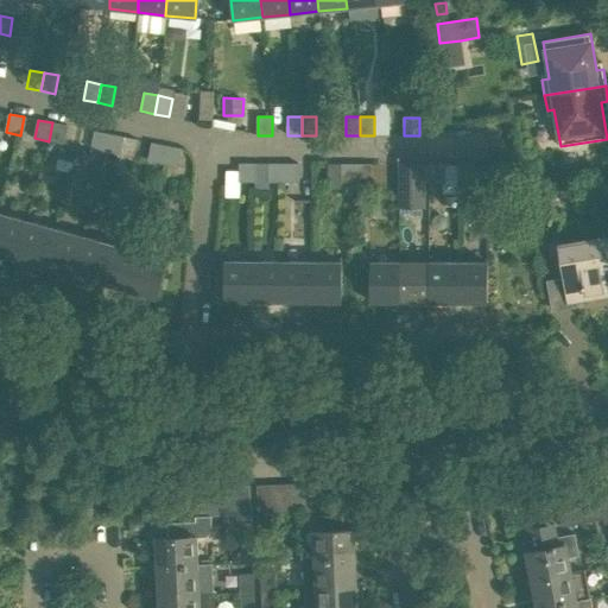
[(63,144),(67,125),(52,122),(49,141),(63,144)]
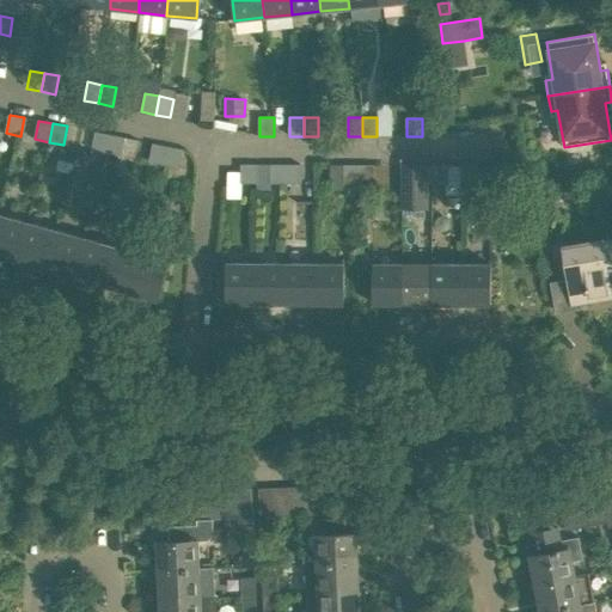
[(106,153),(110,135),(96,132),(92,151),(106,153)]
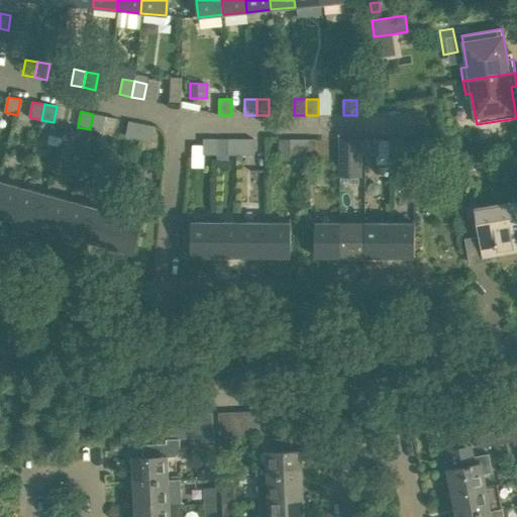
[(102,132),(105,116),(93,114),(90,129),(102,132)]
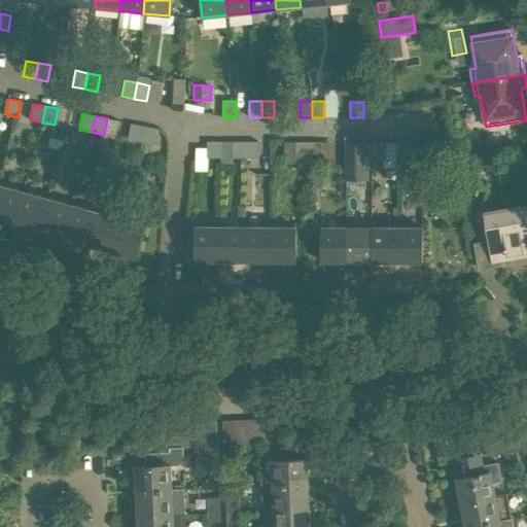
[(141,142),(144,126),(132,124),(129,140),(141,142)]
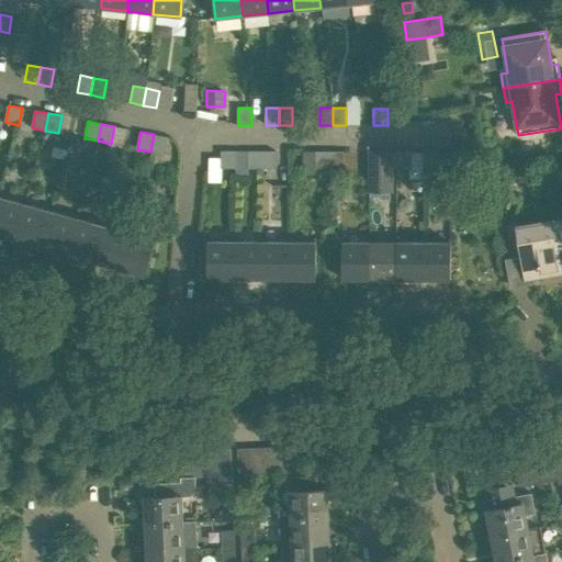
[(53,145),(54,145),(67,148),(68,149),(70,138),(55,134),(53,145)]
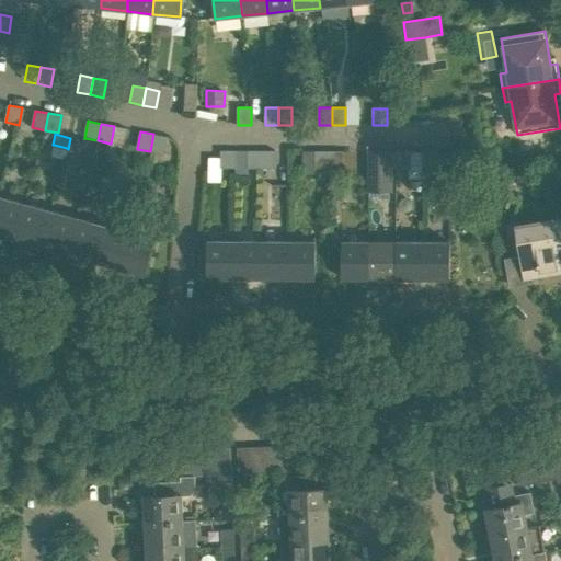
[(163,155),(167,137),(153,134),(150,151),(163,155)]
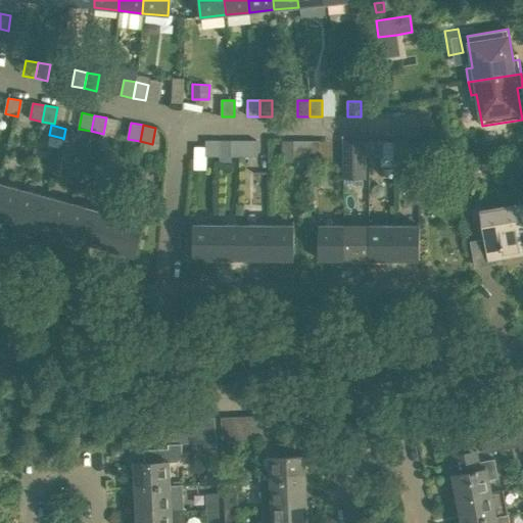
[(219,157),(219,141),(206,141),(206,156),(219,157)]
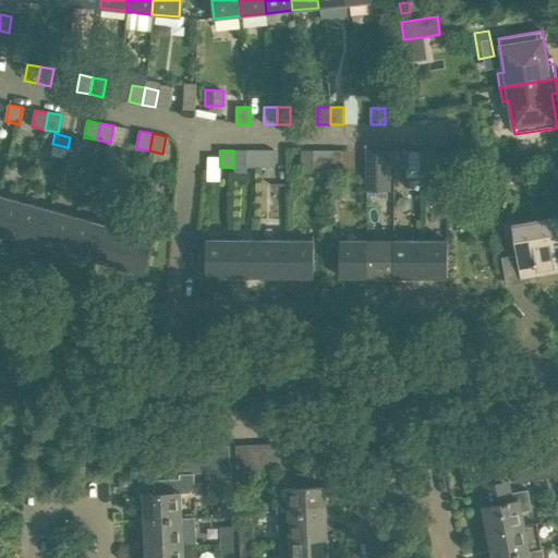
[(261,168),(261,150),(247,150),(246,168),(261,168)]
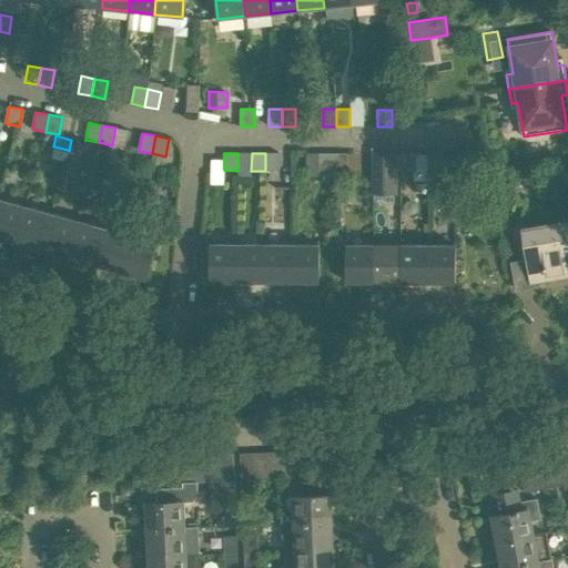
[(279,171),(279,153),(265,153),(265,171),(279,171)]
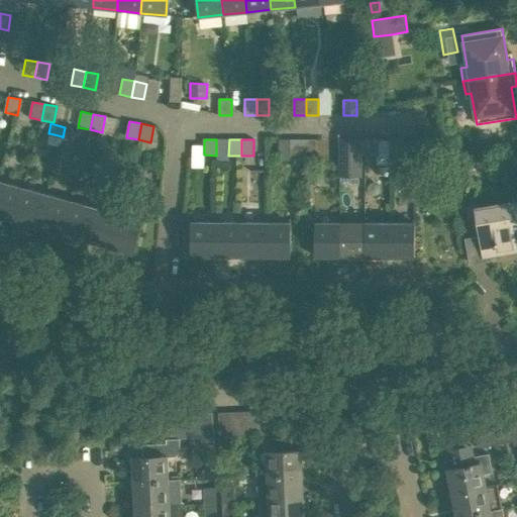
[(303,156),(303,139),(291,139),(291,156),(303,156)]
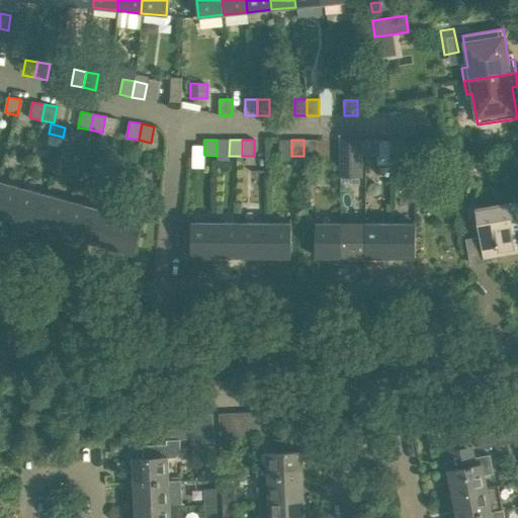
[(316,156),(316,140),(304,140),(304,156),(316,156)]
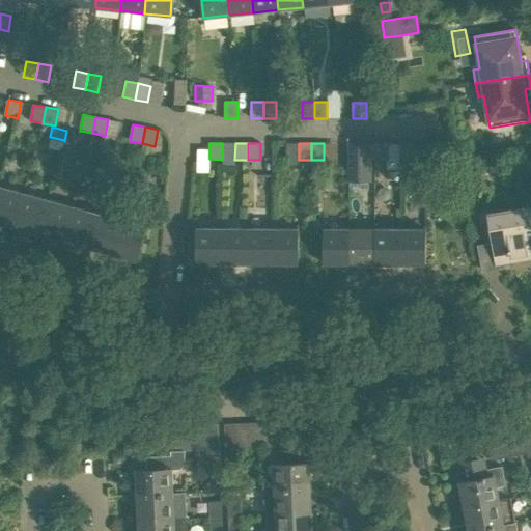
[(369,180),(369,160),(370,160),(370,143),(348,143),(348,180),(369,180)]
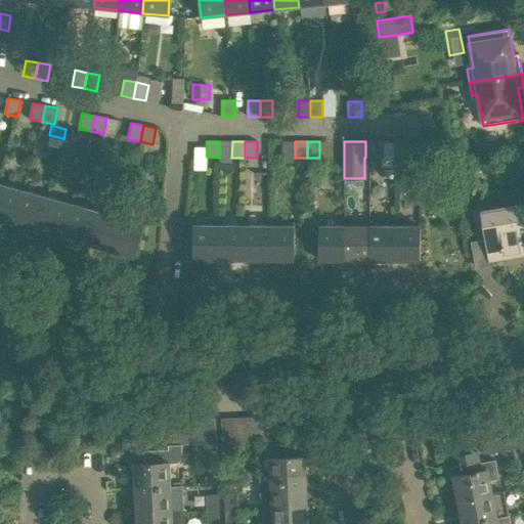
[(382,158),(383,142),(365,141),(365,158),(382,158)]
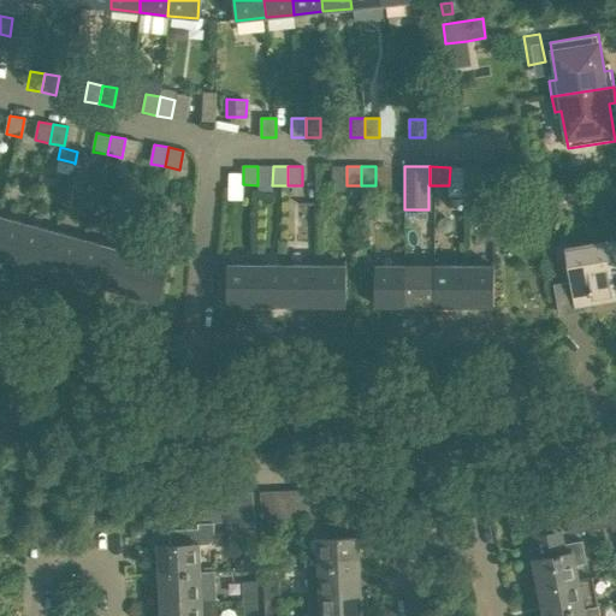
[(479,187),(479,167),(465,167),(465,187),(479,187)]
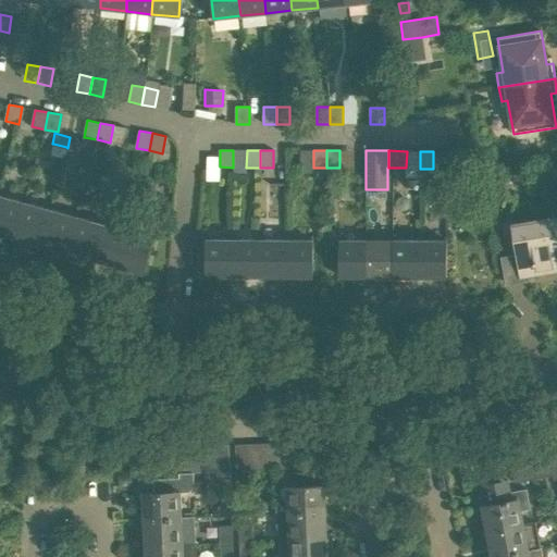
[(24,203),(0,196),(0,233),(14,237),(24,203)]
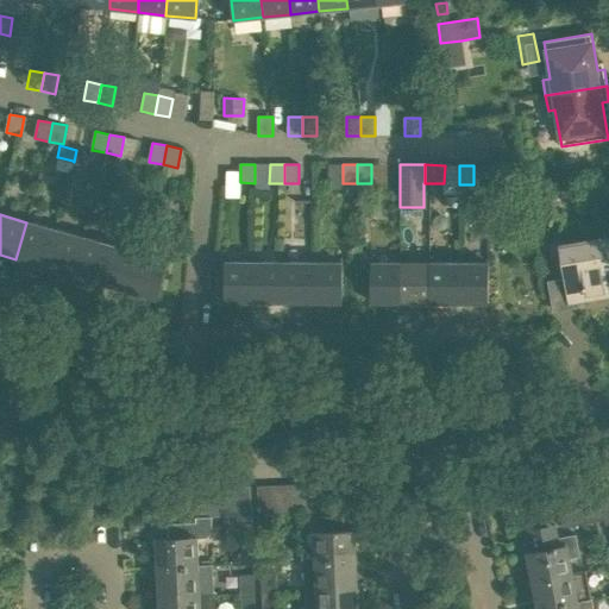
[(26,223),(16,259),(44,268),(54,230),(26,223)]
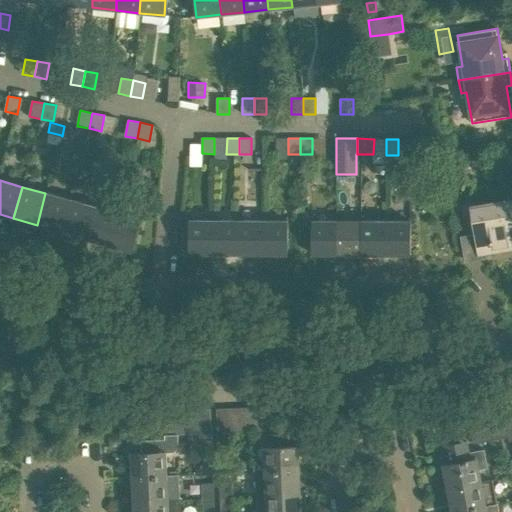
[(45,193),(37,225),(60,231),(69,200),(45,193)]
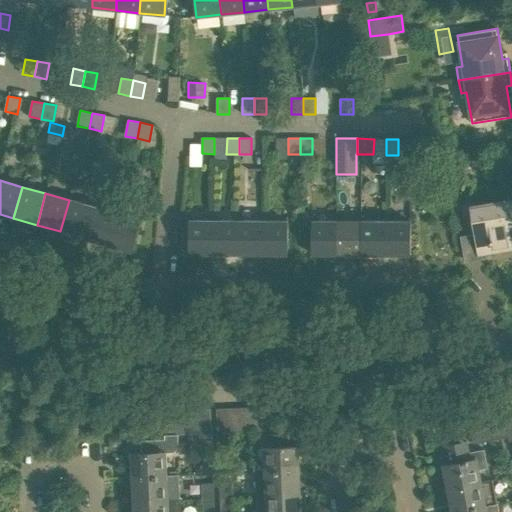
[(69,200),(60,231),(84,237),(92,206),(69,200)]
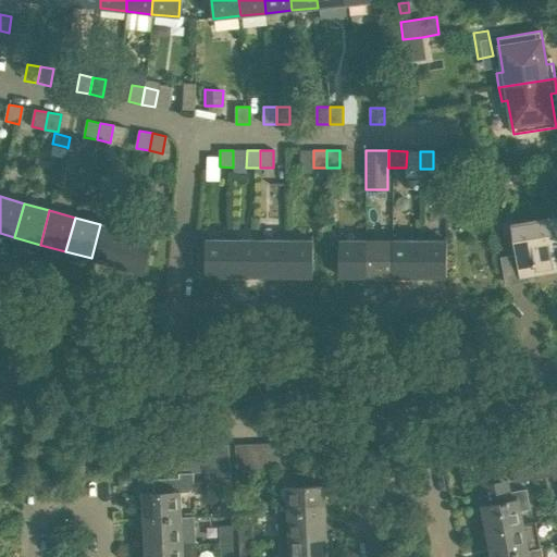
[(502,259),(505,280),(506,285),(522,282),(521,275),(554,270),(549,246),(556,244),(556,219),(514,226),(518,257),(502,259)]
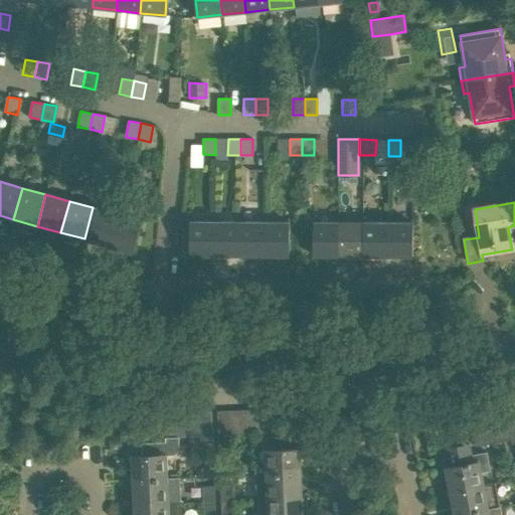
[(93,207),(84,238),(108,245),(117,214),(93,207)]
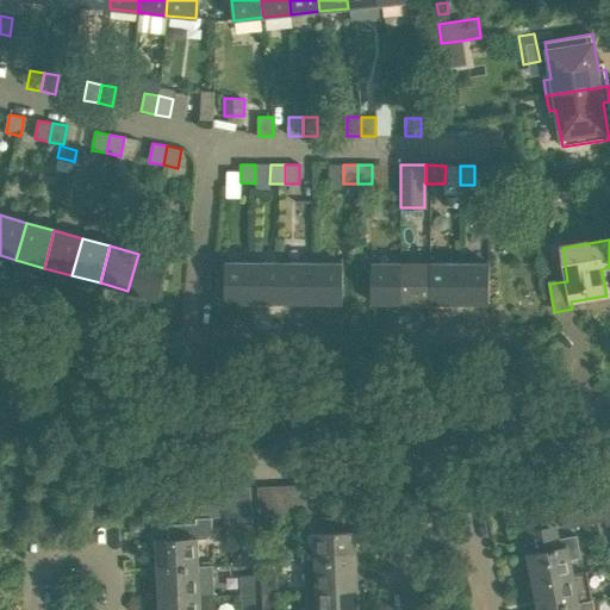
[(167,261),(138,254),(128,291),(156,298),(167,261)]
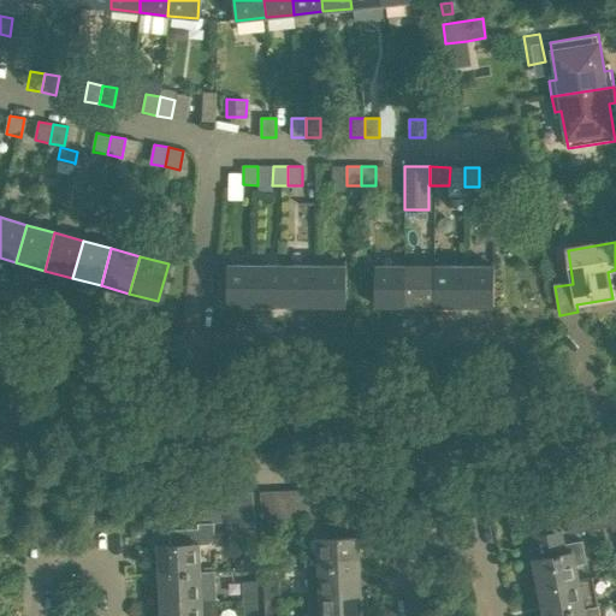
[(258,307),(258,267),(229,267),(229,307),(258,307)]
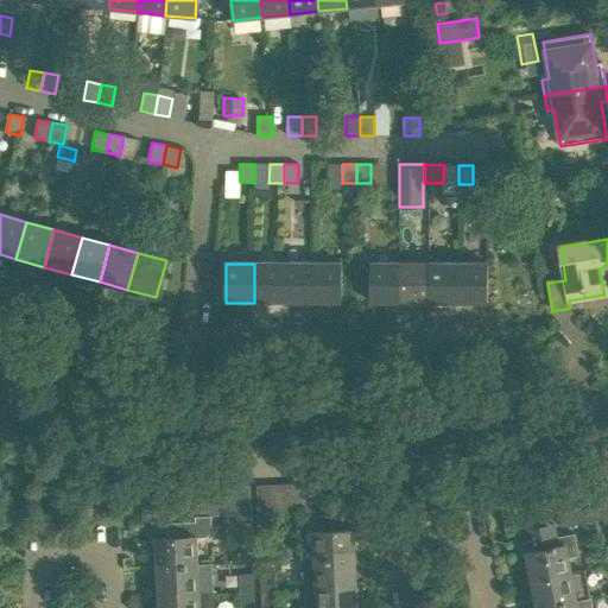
[(283,264),(254,264),(254,303),(283,303),(283,264)]
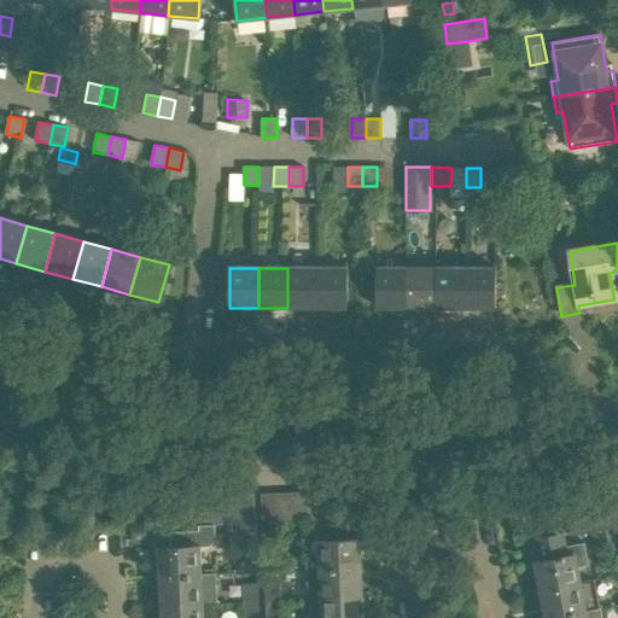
[(316,268),(287,268),(287,308),(316,308),(316,268)]
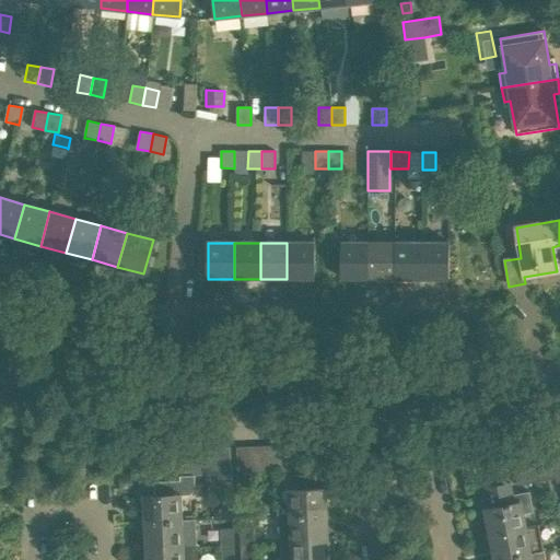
[(313,244),(287,243),(287,279),(313,279),(313,244)]
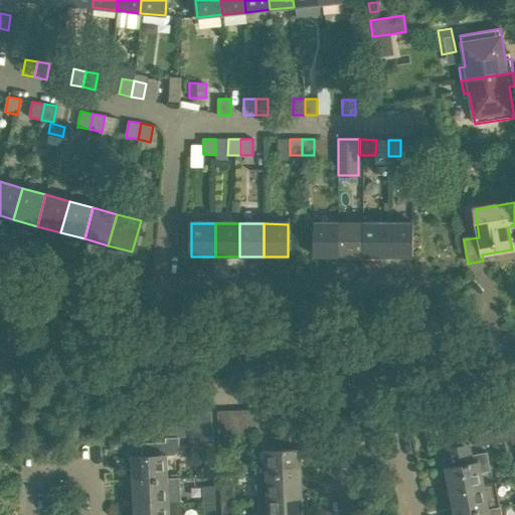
[(339,256),(339,224),(314,224),(315,256),(339,256)]
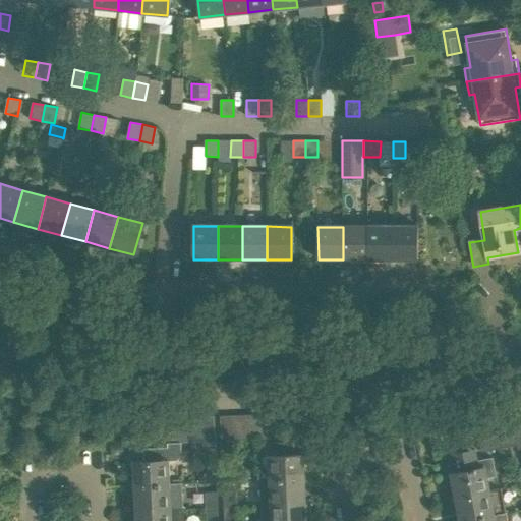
[(367,259),(367,227),(343,227),(343,259),(367,259)]
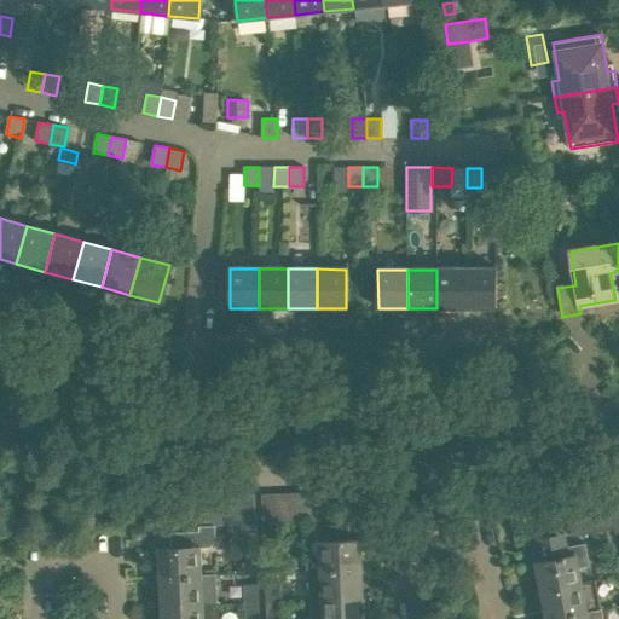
[(466,308),(466,270),(437,270),(437,308),(466,308)]
